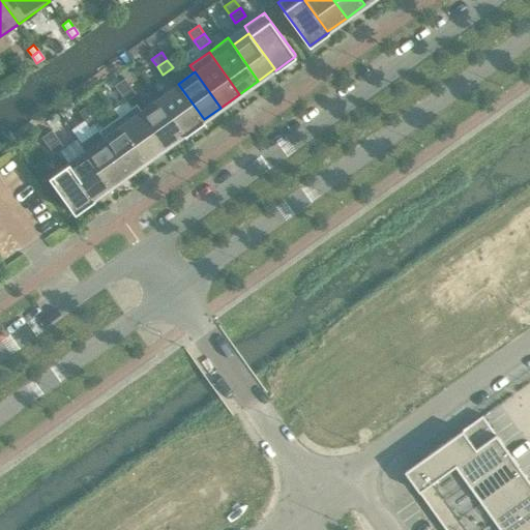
[(130,86),(124,78),(115,85),(120,93),(130,86)]
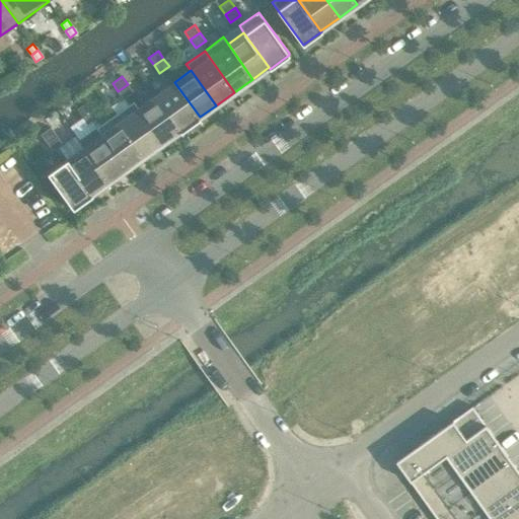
[(174,82),(155,95),(180,131),(181,132),(201,119),(200,117),(174,82)]
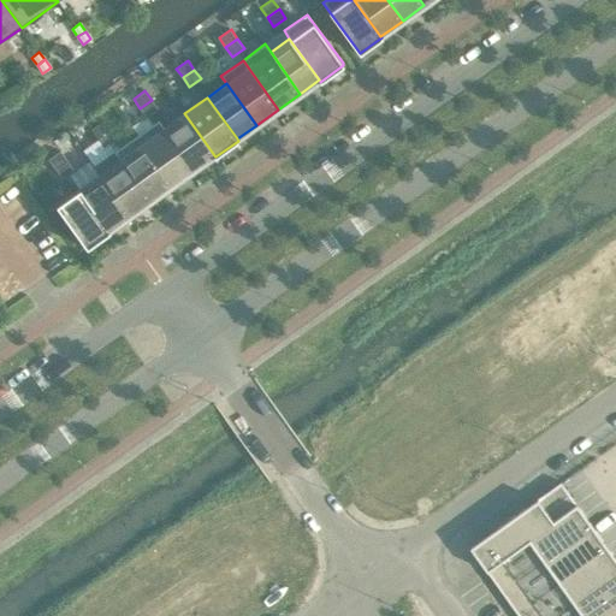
[(158,110),(152,100),(140,108),(146,118),(158,110)]
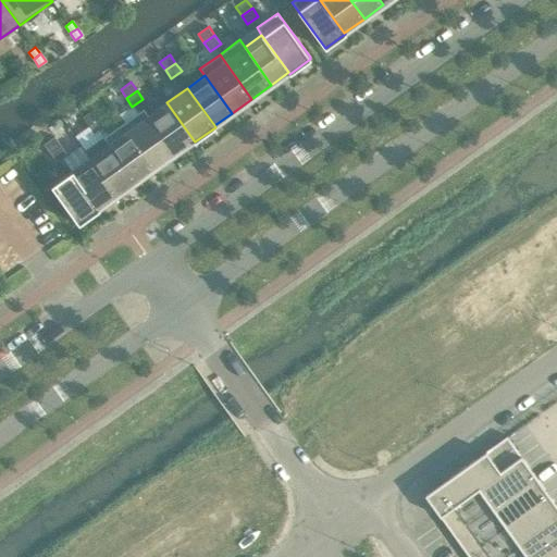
[(160,107),(148,115),(175,153),(194,140),(166,102),(160,107)]
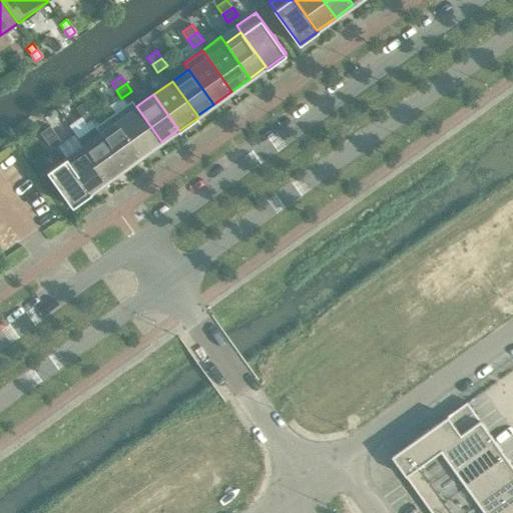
[(91,108),(85,100),(75,107),(81,115),(91,108)]
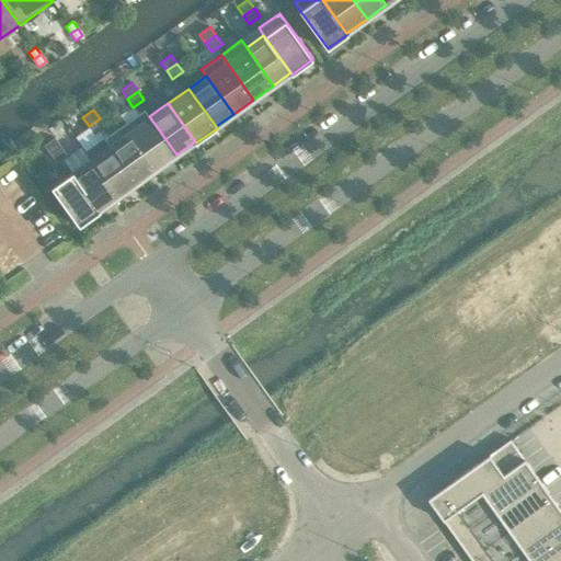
[(145,110),(124,124),(157,169),(176,155),(149,116),(145,110)]
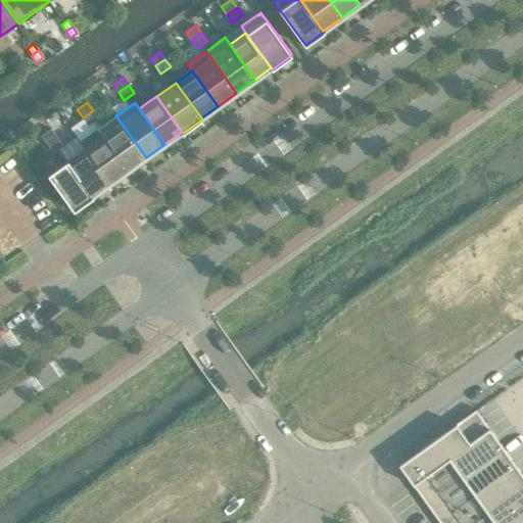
[(98,119),(93,110),(83,117),(88,126),(98,119)]
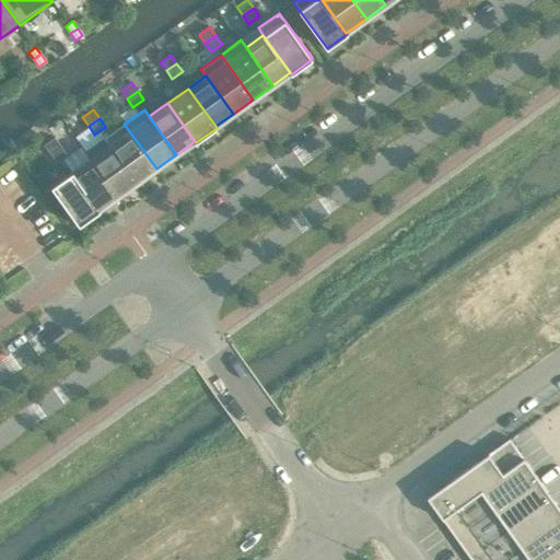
[(124,124),(104,138),(136,183),(137,183),(137,182),(155,168),(156,168),(124,124)]
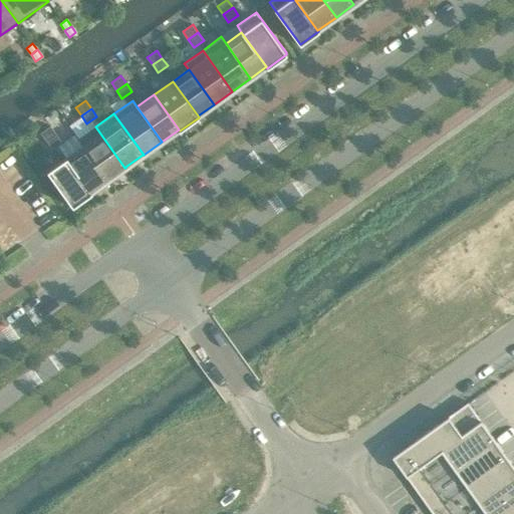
[(55,134),(50,125),(40,134),(46,141),(55,134)]
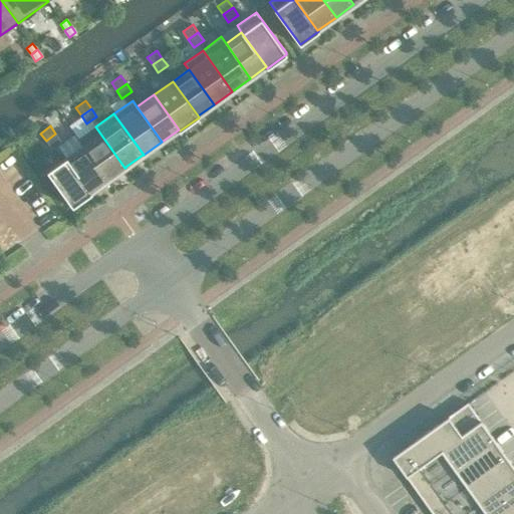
[(95,126),(78,139),(83,145),(107,180),(124,168),(95,126)]
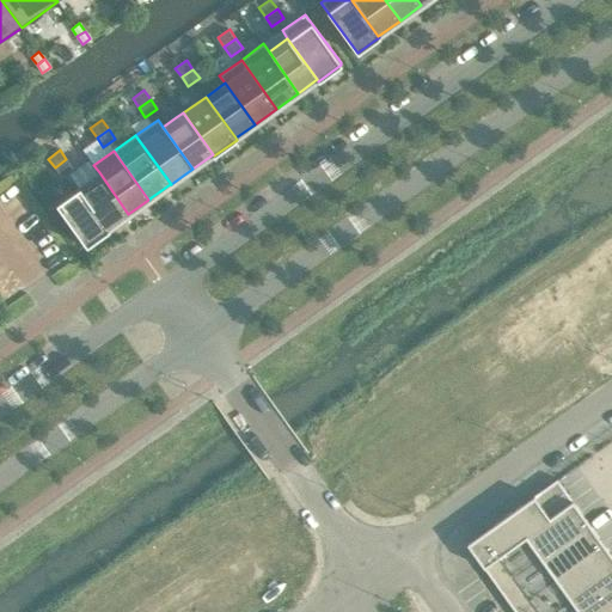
[(73,169),(66,159),(55,167),(61,177),(73,169)]
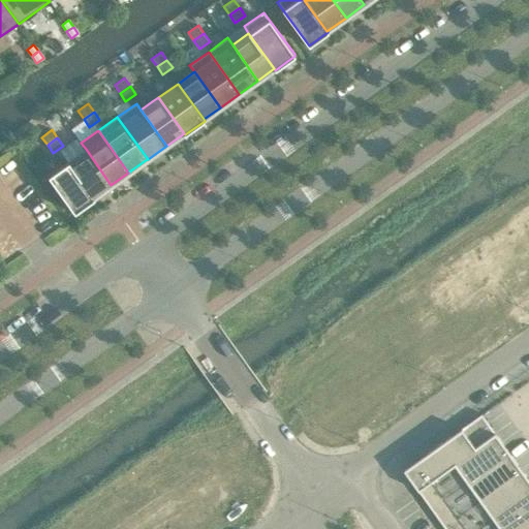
[(86,149),(68,161),(93,197),(94,197),(111,185),(86,149)]
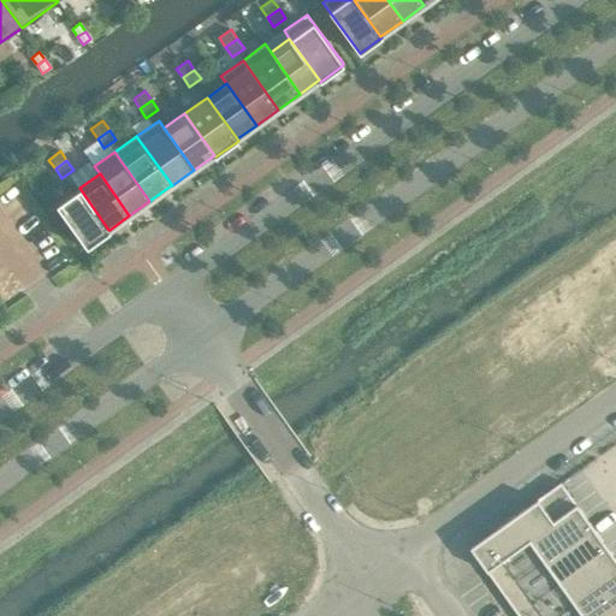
[(80,188),(57,205),(86,247),(87,248),(110,232),(108,230),(80,188)]
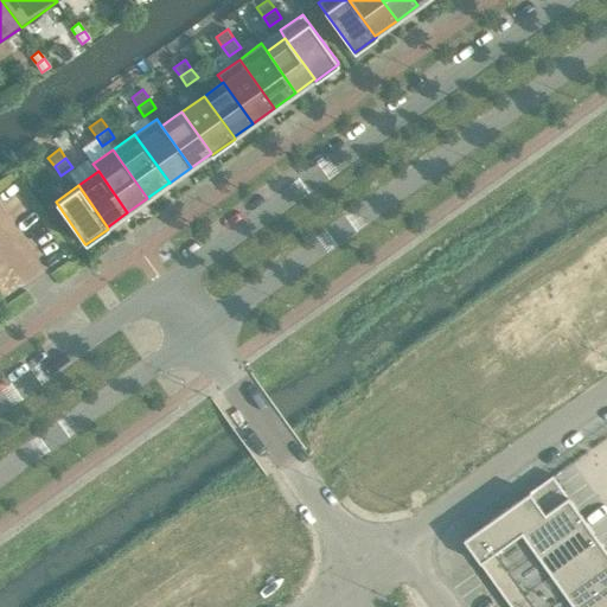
[(553,475),(462,540),(475,557),(479,562),(568,498),(561,487),(553,475)]
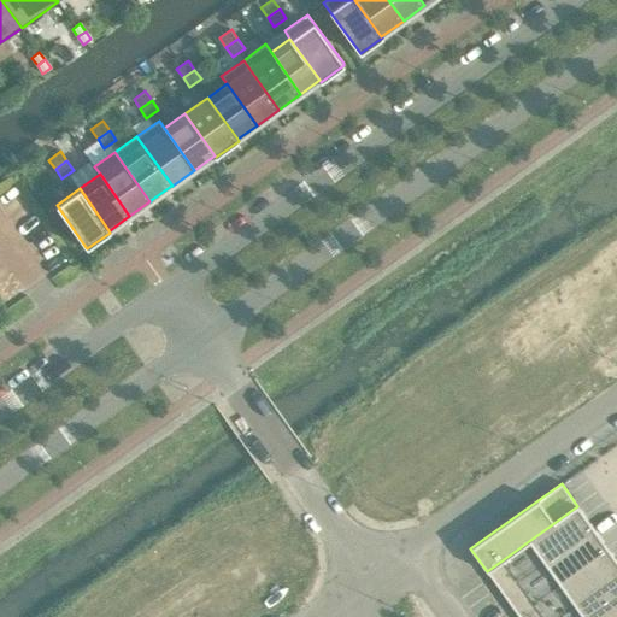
[(577,506),(487,571),(501,592),(593,527),(591,524),(577,506)]
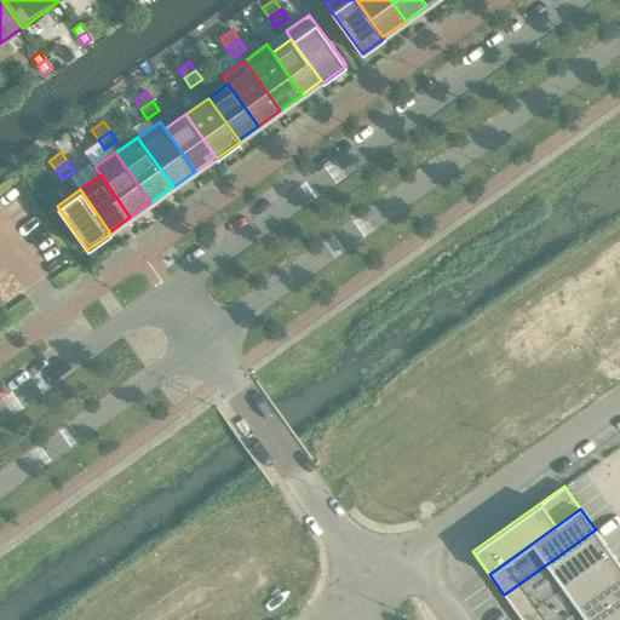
[(596,529),(504,595),(520,615),(610,550),(596,529)]
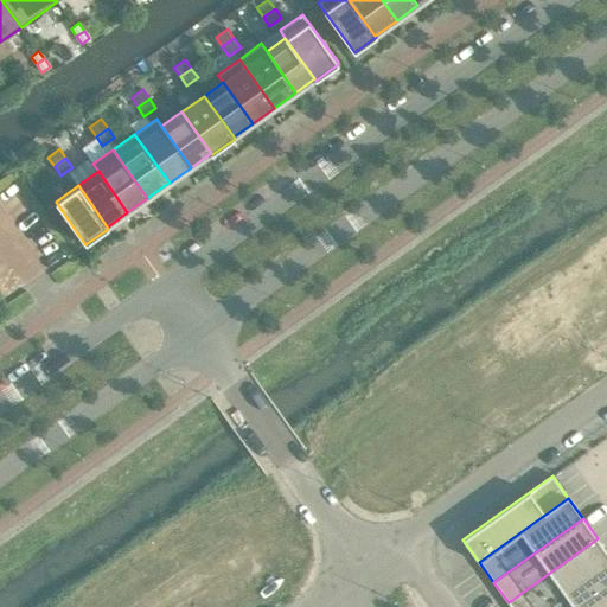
[(606,551),(598,538),(509,602),(511,606),(545,606),(606,563),(606,551)]
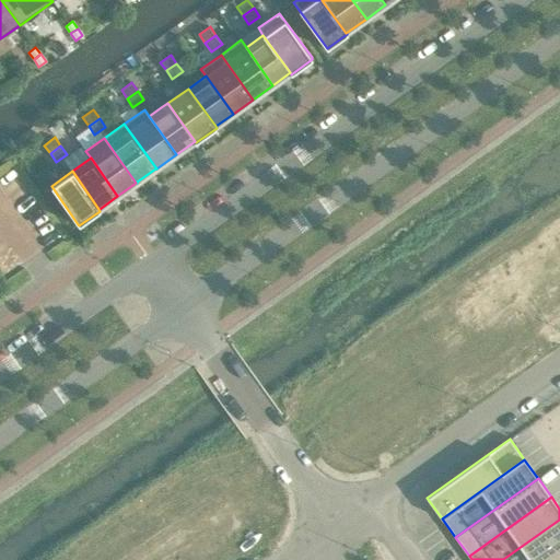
[(559,520),(503,559),(543,559),(559,548),(559,520)]
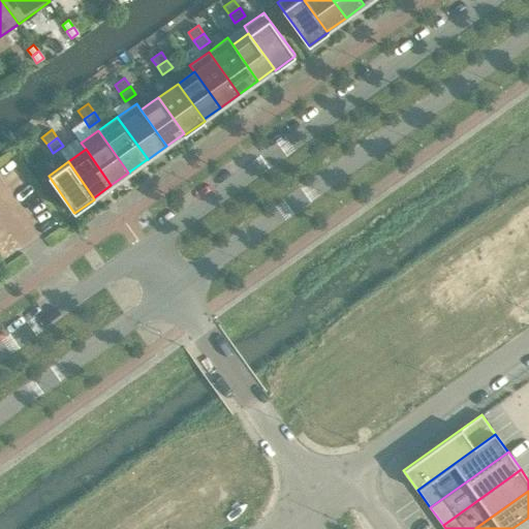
[(528,528),(528,518),(512,528),(528,528)]
